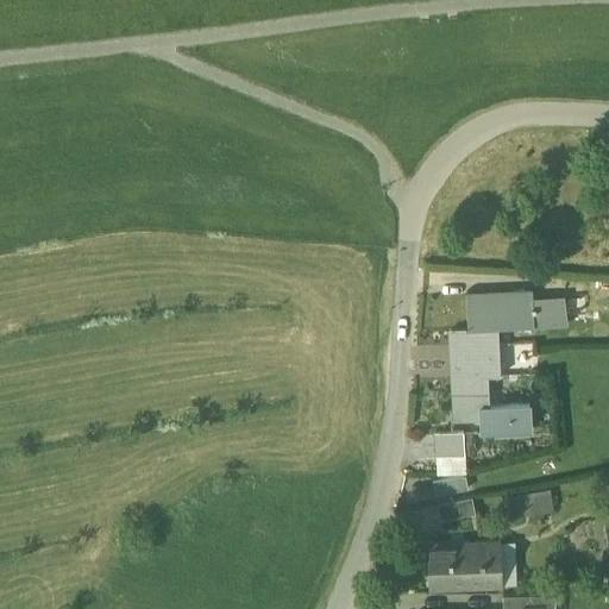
[(532,293),(466,296),(468,330),(469,331),(498,328),(547,326),(546,301),(533,301),(532,293)]
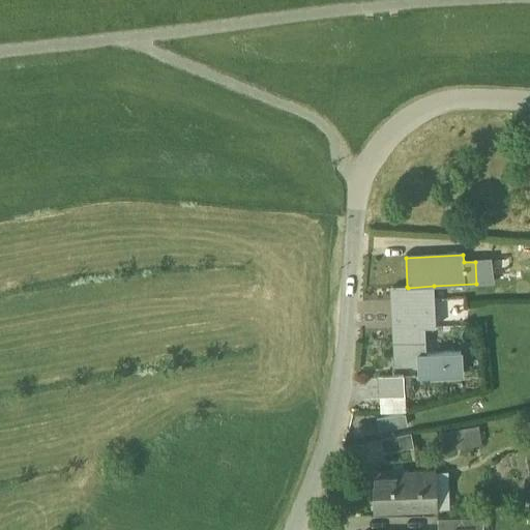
[(491,258),(475,259),(475,262),(476,284),(494,283),(491,258)]
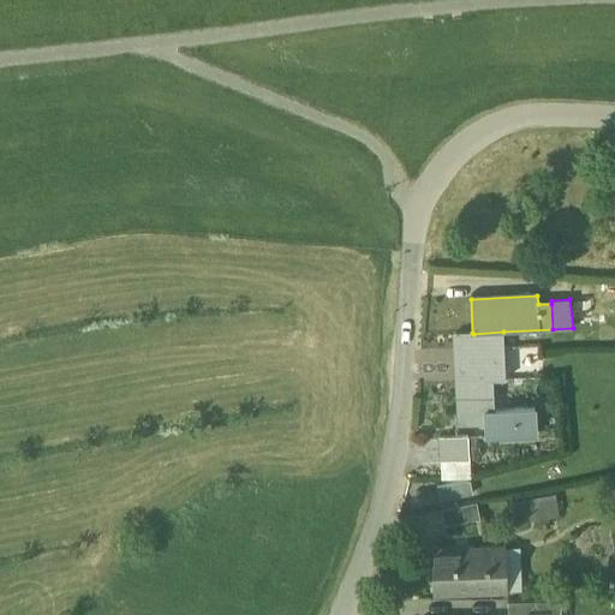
[(503,332),(473,334),(472,333),(455,334),(458,381),(455,381),(455,383),(458,382),(460,423),(458,423),(458,424),(485,423),(487,436),(536,434),(535,408),(494,411),(493,380),(506,380),(503,332)]
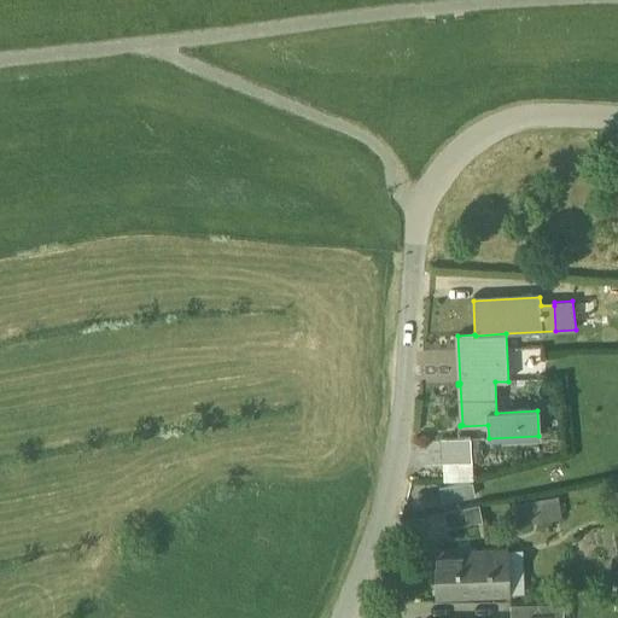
[(470,438),(442,439),(443,464),(472,462),(470,438)]
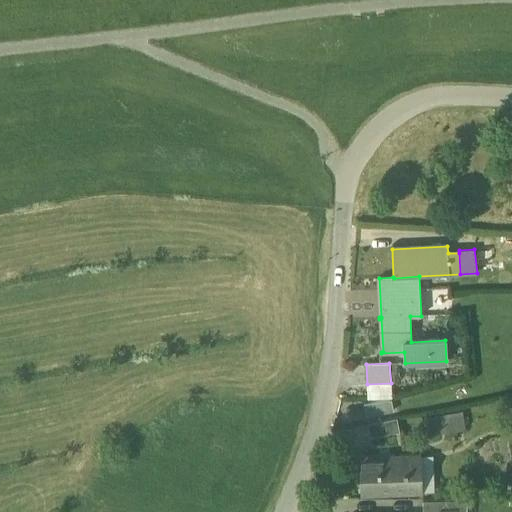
[(451,414),(428,419),(429,435),(440,432),(440,427),(452,425),(451,414)]
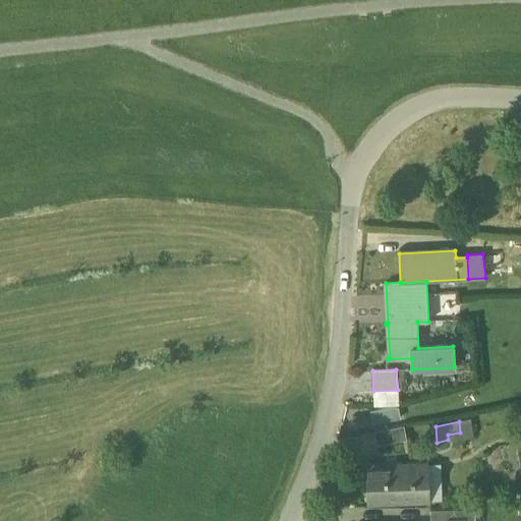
[(404,425),(373,430),(377,445),(407,439),(404,425)]
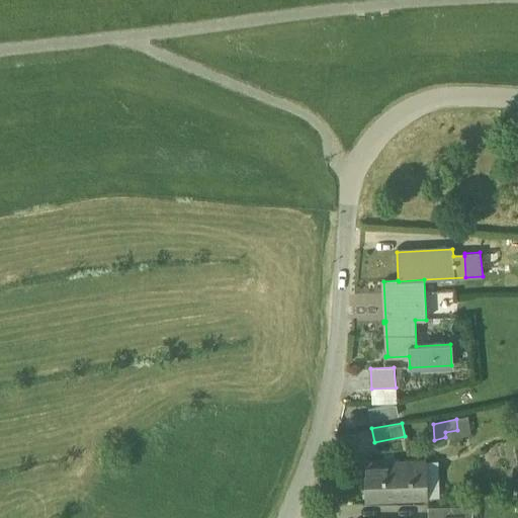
[(426,459),(363,461),(365,502),(427,499),(426,459)]
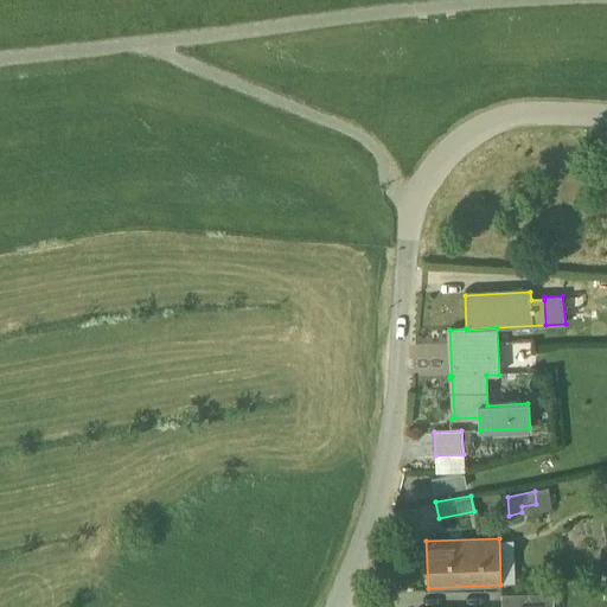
[(554,606),(554,592),(502,593),(502,606),(554,606)]
